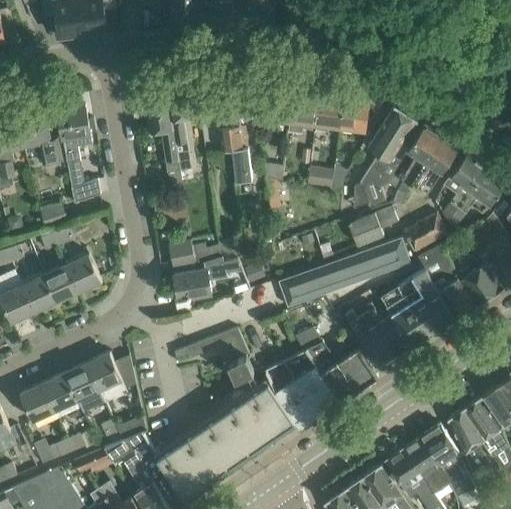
[(40,0),(43,18),(55,17),(58,38),(67,37),(67,40),(82,38),(78,0),(40,0)]
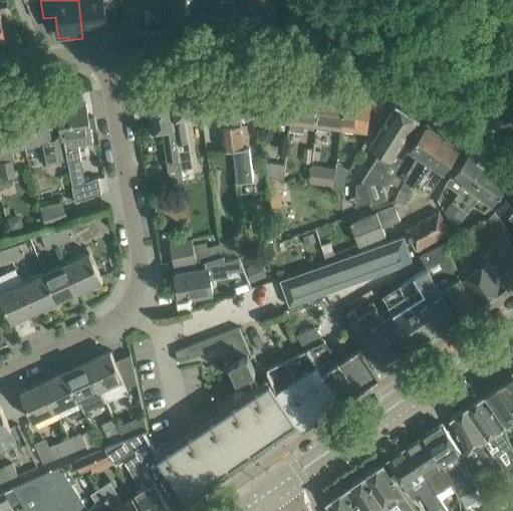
[(78,0),(82,38),(97,36),(97,33),(106,32),(103,11),(116,10),(114,0),(78,0)]
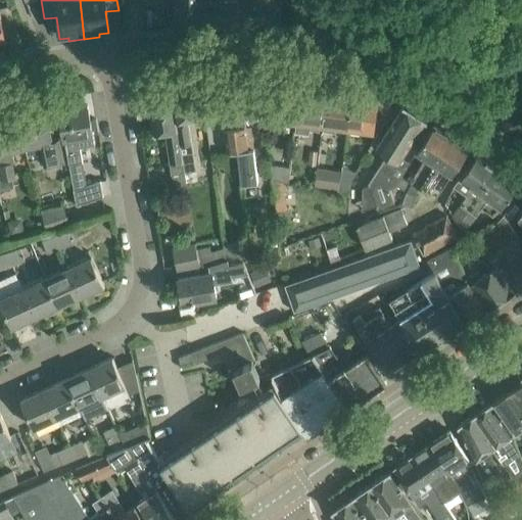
[(174,0),(174,1),(168,1),(168,15),(175,15),(175,31),(203,31),(204,25),(202,25),(201,4),(210,4),(209,0),(174,0)]
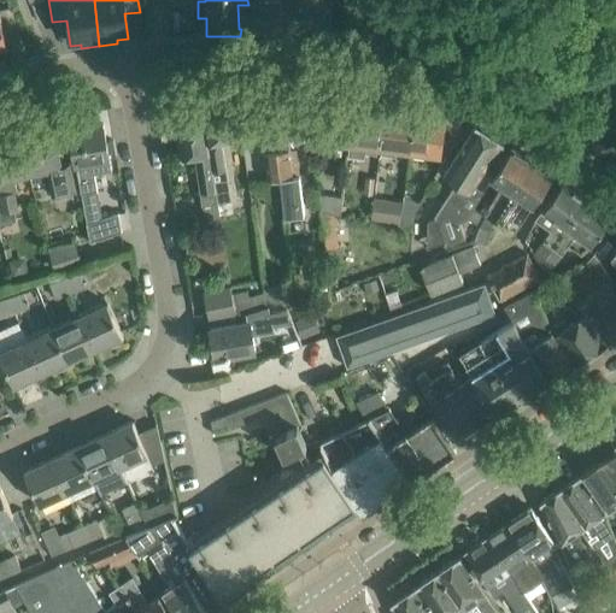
[(247,0),(248,5),(238,5),(239,29),(241,29),(240,36),(241,36),(241,35),(281,35),(280,0),(247,0)]
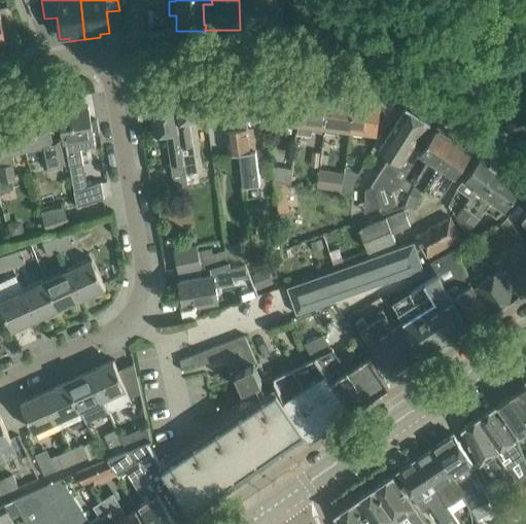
[(239,0),(240,30),(260,29),(258,0),(239,0)]
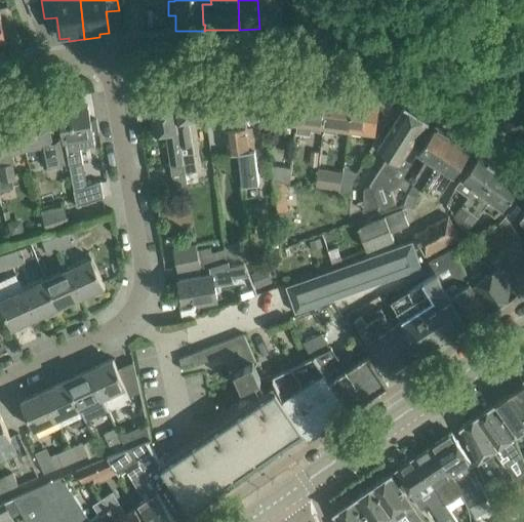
[(272,29),(272,28),(281,28),(280,0),(257,0),(259,29),(272,29)]
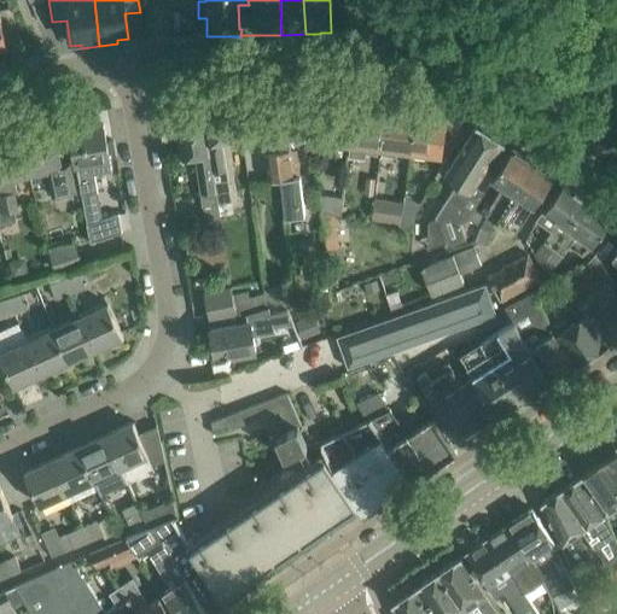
[(296,103),(269,105),(272,118),(273,142),(274,157),(278,182),(280,182),(284,220),(302,217),(298,180),(296,151),(290,152),(289,141),(300,141),(298,127),(296,103)]
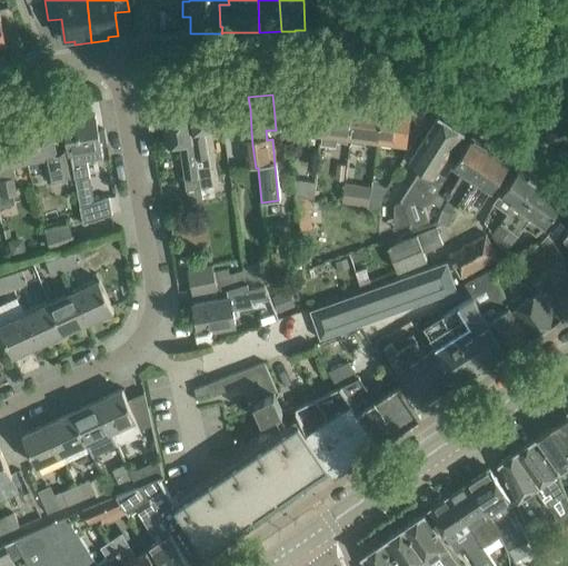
[(223,99),(226,121),(227,133),(240,132),(241,144),(245,169),(256,168),(252,145),(251,131),(250,109),(248,97),(223,99)]
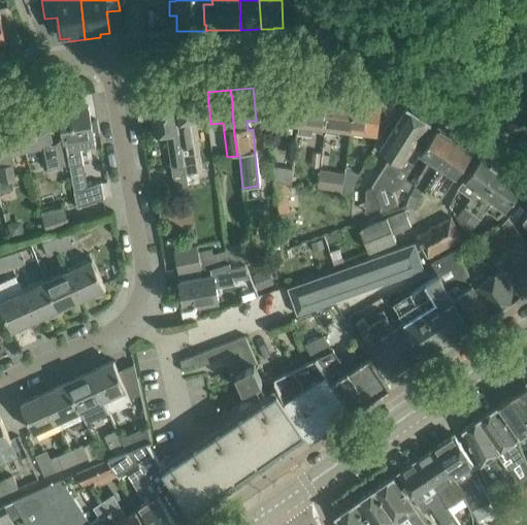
[(275,90),(272,110),(271,123),(297,126),(301,94),(275,90)]
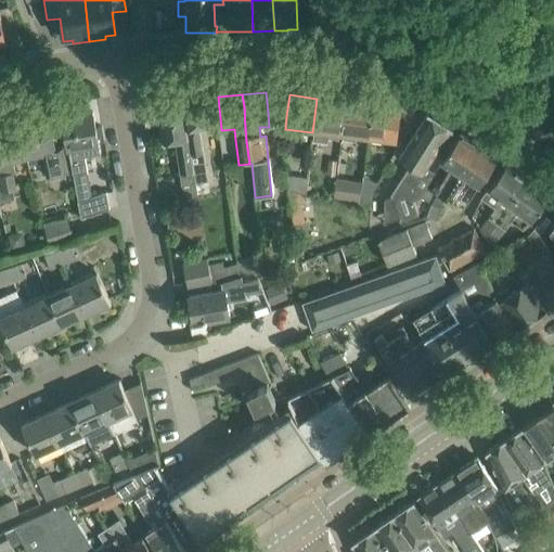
[(210,128),(206,97),(180,100),(185,142),(188,141),(195,185),(207,183),(198,130),(210,128)]
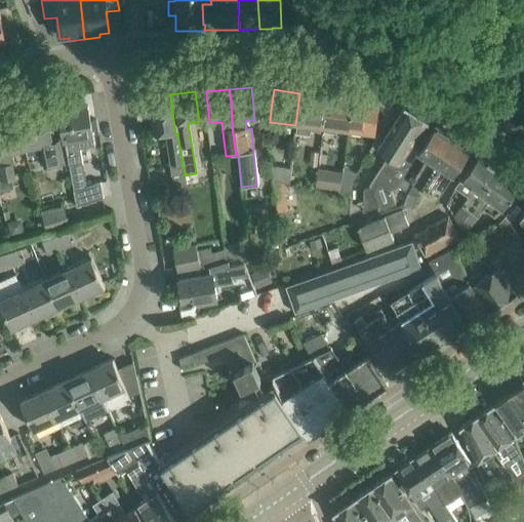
[(295,125),(294,135),(309,137),(309,132),(320,133),(320,128),(322,116),(324,96),(299,93),(295,125)]
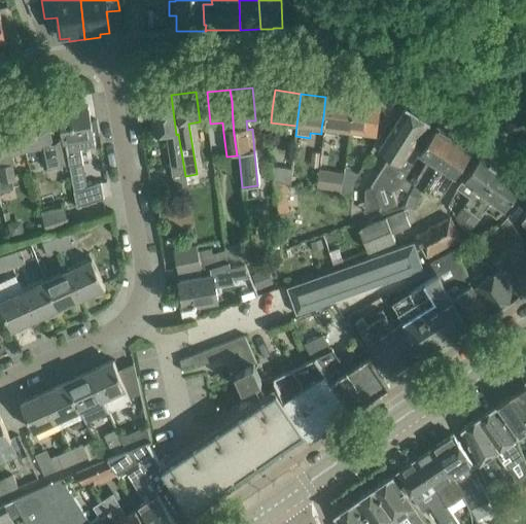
[(171,178),(185,176),(178,134),(176,135),(171,95),(147,98),(153,138),(165,137),(171,178)]
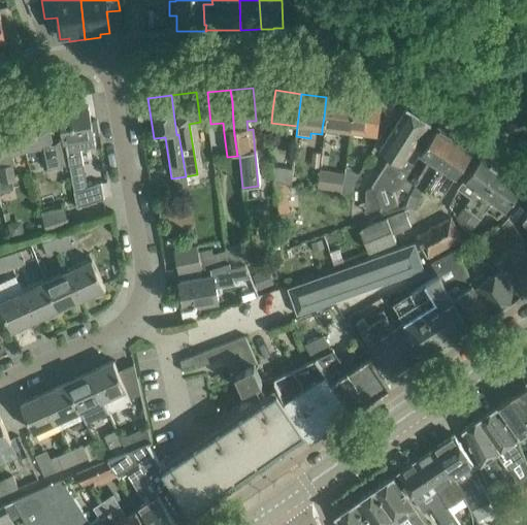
[(338,131),(350,132),(353,100),(330,97),(325,135),(337,136),(338,131)]
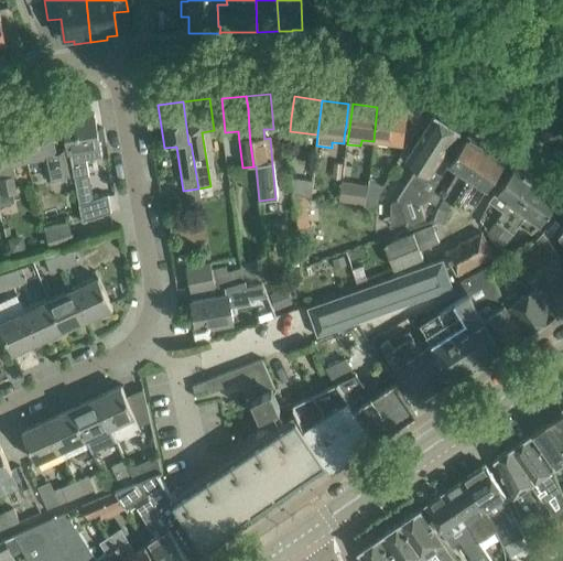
[(374,141),(402,144),(407,110),(377,107),(374,141)]
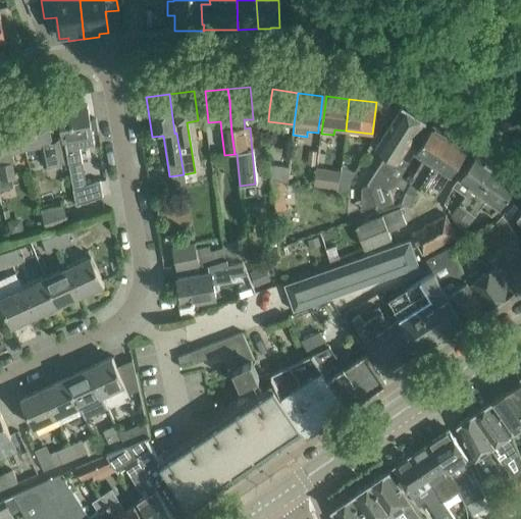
[(87,108),(58,112),(61,133),(67,166),(74,165),(80,164),(77,150),(93,147),(91,137),(97,136),(95,121),(89,122),(87,108)]
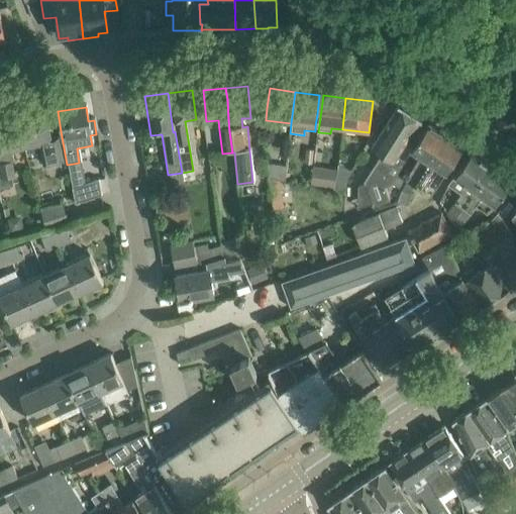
[(382,157),(364,184),(364,186),(371,206),(372,209),(389,203),(385,189),(389,188),(391,185),(396,176),(405,164),(397,158),(409,138),(420,122),(398,107),(387,124),(371,149),(382,157)]
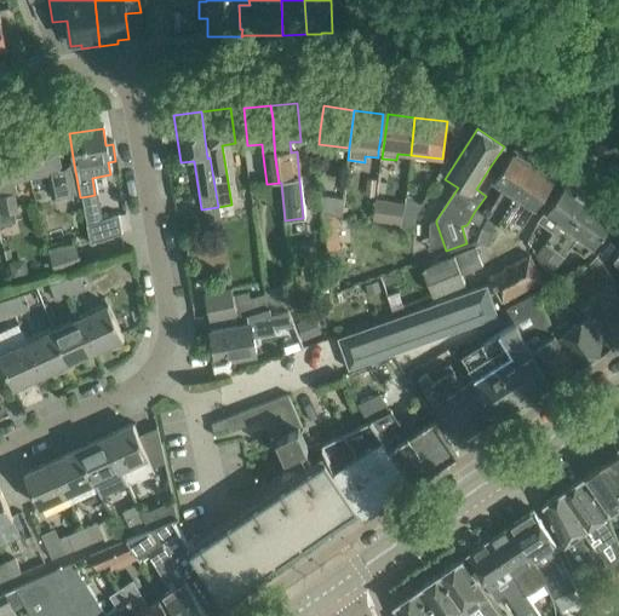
[(53,136),(19,144),(28,178),(47,173),(52,201),(75,196),(69,167),(61,168),(58,160),(53,136)]
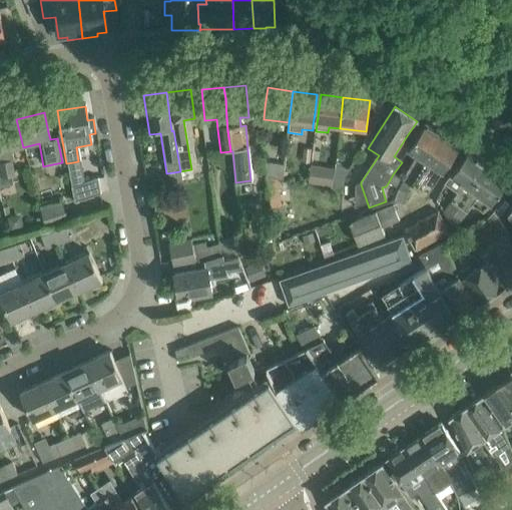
[(0,187),(4,187),(3,180),(15,177),(12,163),(14,163),(11,150),(23,147),(16,119),(0,122),(0,187)]
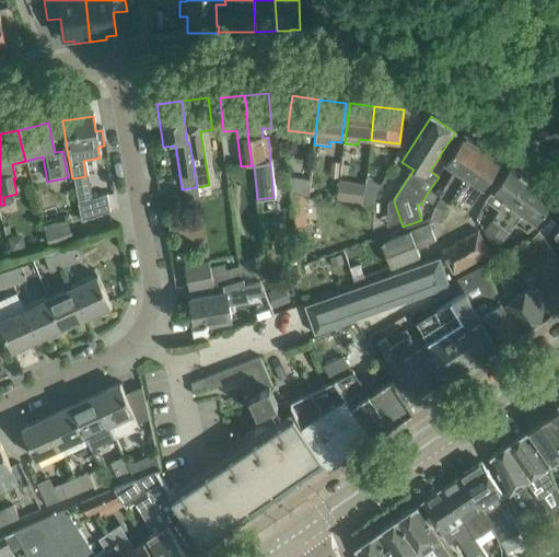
[(429,190),(423,200),(434,208),(433,208),(429,222),(438,224),(442,212),(447,204),(482,150),(464,138),(452,155),(444,167),(454,174),(439,197),(429,190)]
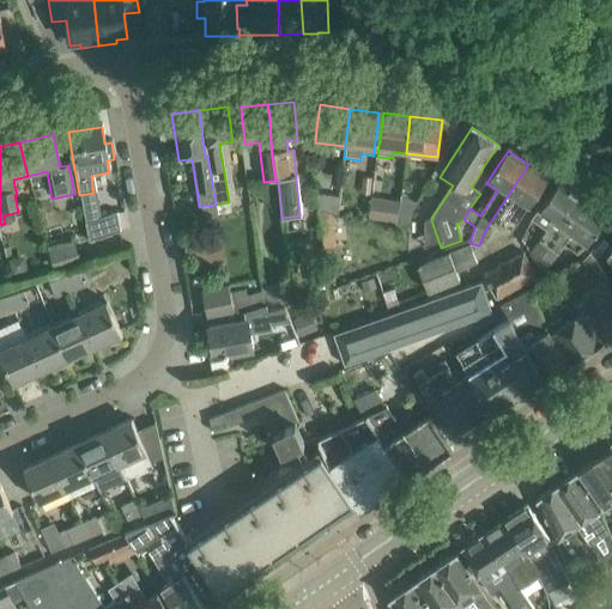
[(528,164),(490,223),(502,230),(517,205),(527,211),(535,198),(549,177),(528,164)]
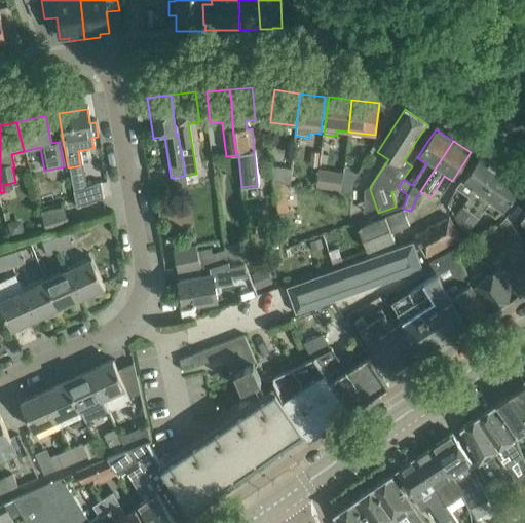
[(459,229),(499,173),(479,158),(455,191),(469,200),(462,209),(461,208),(453,220),(459,229)]
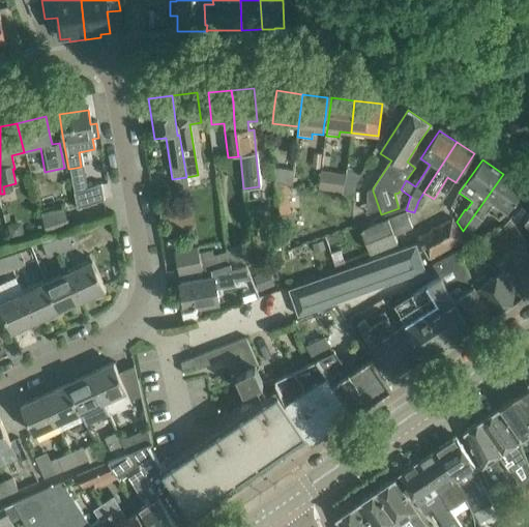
[(274,170),(273,184),(274,184),(275,184),(287,186),(291,187),(292,179),(293,172),(291,172),(274,170)]
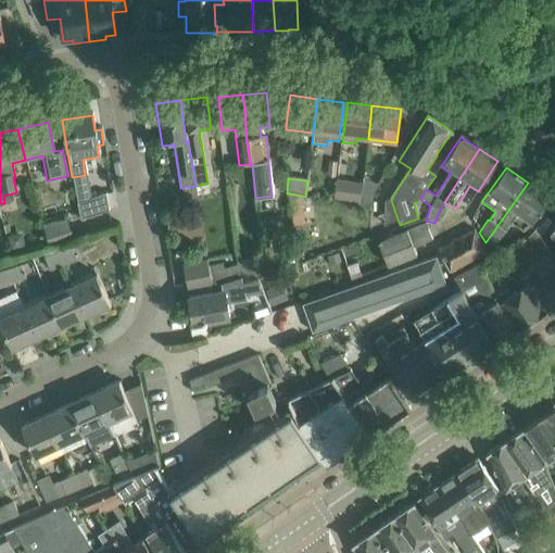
[(361,189),(357,209),(366,211),(378,186),(369,183),(362,178),(361,186),(362,186),(361,189)]
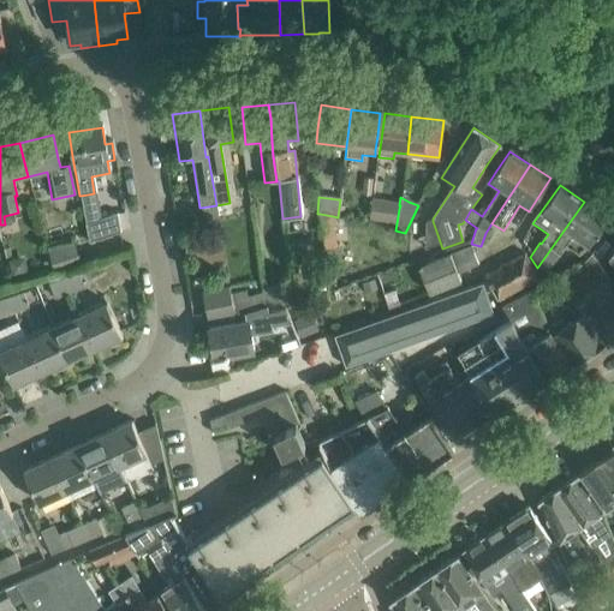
[(584,202),(537,268),(543,277),(559,258),(567,247),(578,256),(589,247),(608,220),(584,202)]
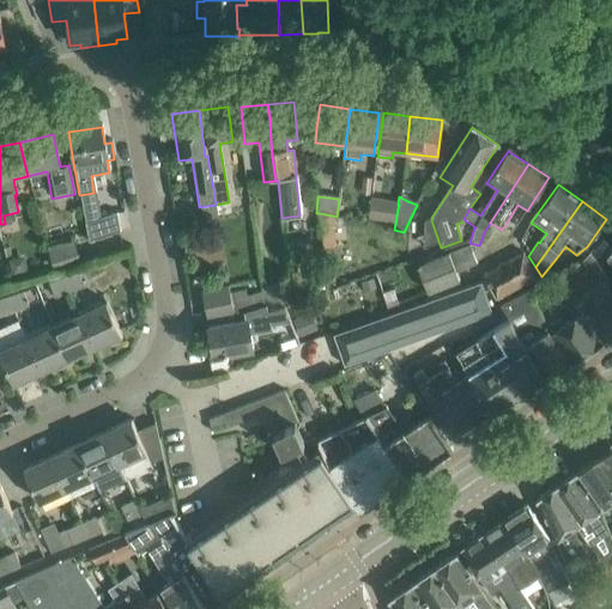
[(332,215),(317,213),(320,232),(322,250),(335,249),(333,230),(332,215)]
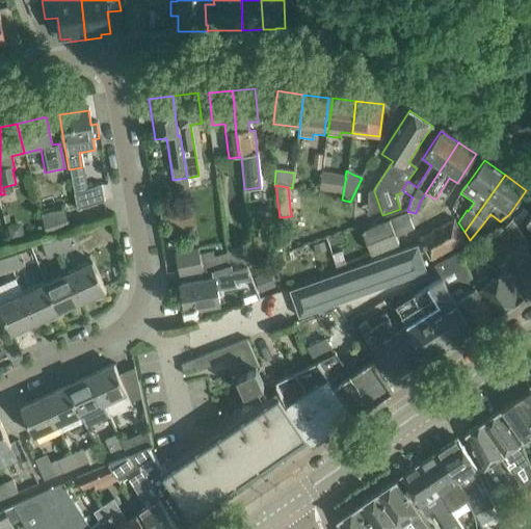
[(80,193),(74,196),(76,212),(104,203),(101,187),(80,193)]
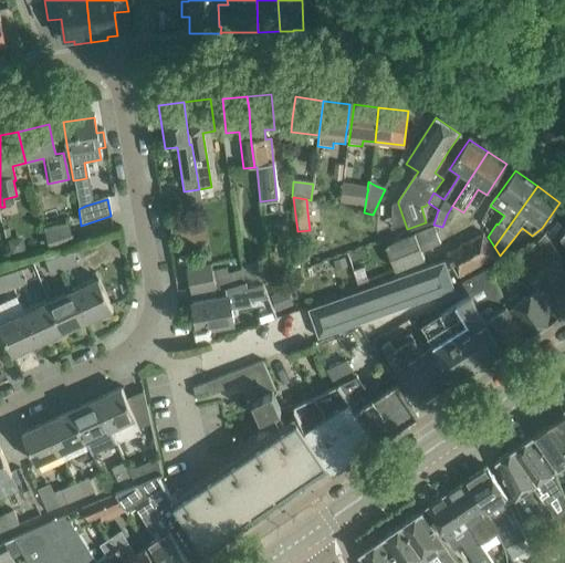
[(564,312),(564,210),(550,230),(557,237),(555,239),(564,249),(564,263),(543,236),(515,261),(531,284),(535,291),(545,303),(556,319),(564,312)]
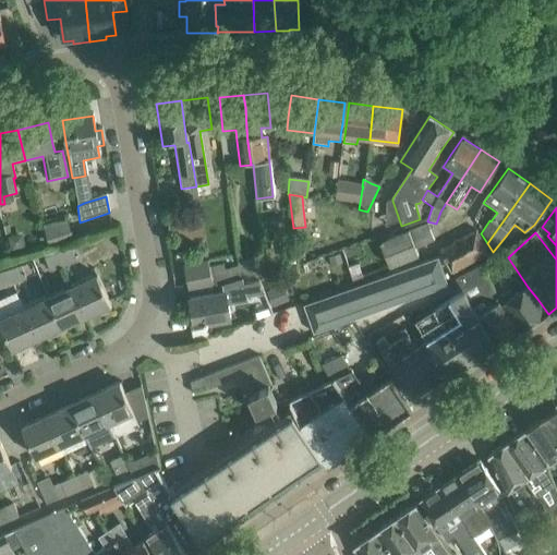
[(414,250),(432,242),(425,227),(378,244),(384,256),(413,245),(414,250)]
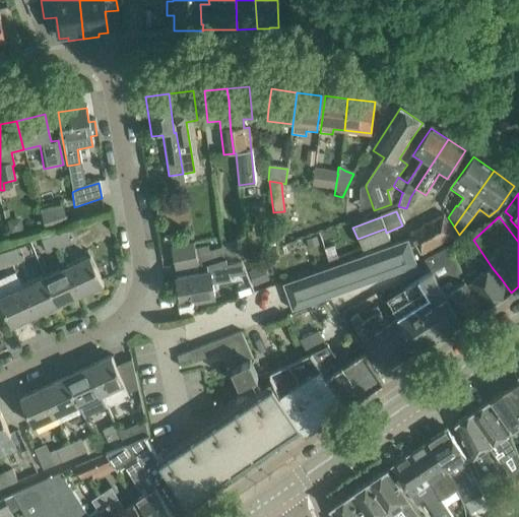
[(443,217),(409,236),(420,256),(454,238),(443,217)]
